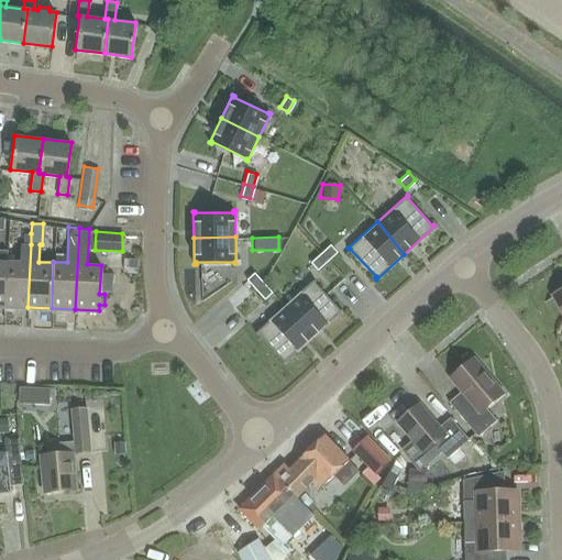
[(4,306),(28,307),(31,244),(21,243),(20,261),(7,260),(4,306)]
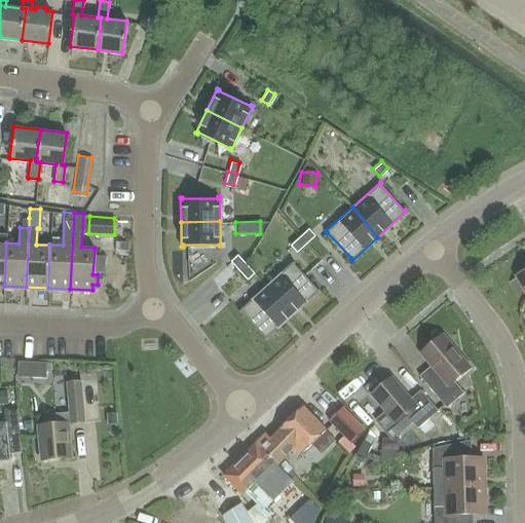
[(299,235),(305,241),(313,234),(307,227),(299,235)]
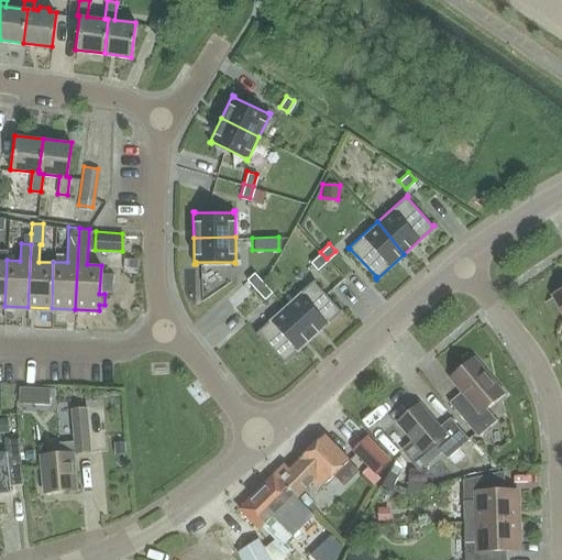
[(327,259),(320,252),(310,261),(317,267),(327,259)]
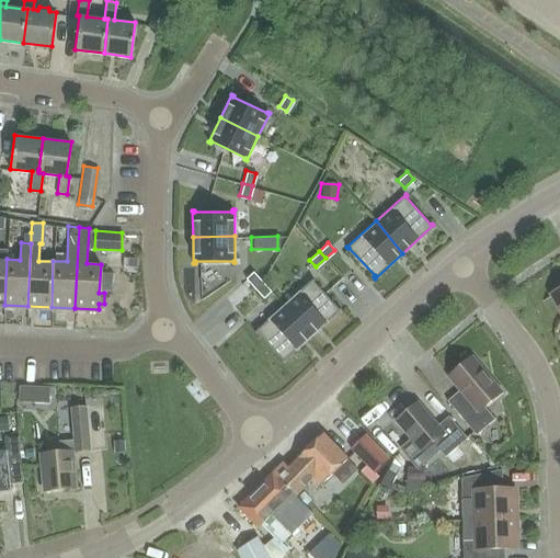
[(246,276),(254,286),(261,280),(252,270),(246,276)]
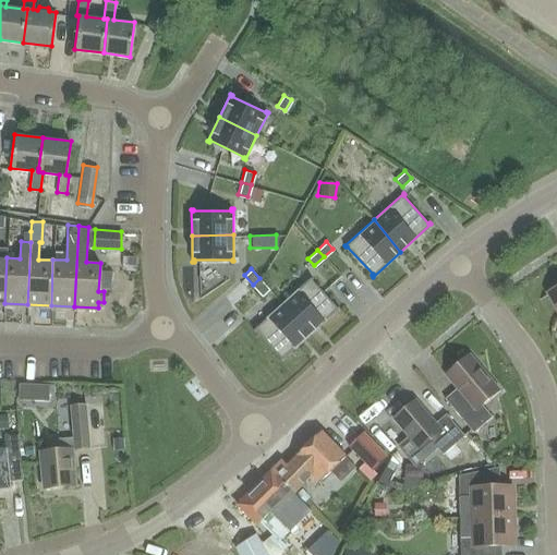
[(282,302),(310,334),(339,306),(338,305),(337,306),(312,278),(312,277),(311,276),(282,302)]
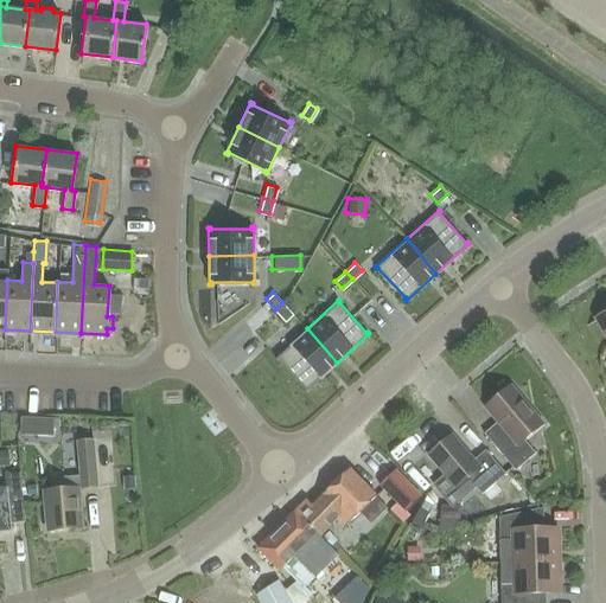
[(292,313),(282,302),(275,309),(285,320),(292,313)]
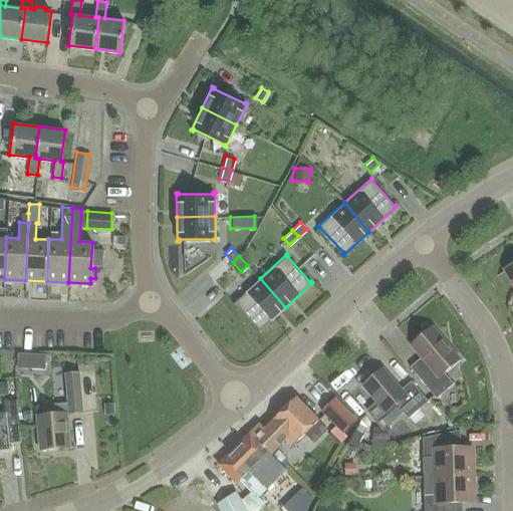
[(512,261),(504,267),(512,283),(512,261)]
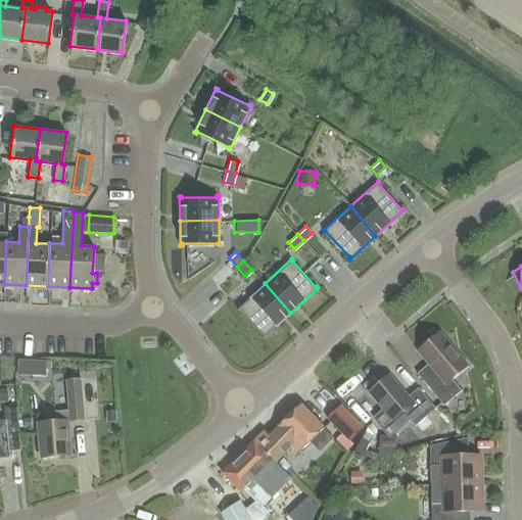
[(290,313),(265,283),(237,308),(238,309),(239,309),(263,335),(262,335),(264,337),(290,313)]
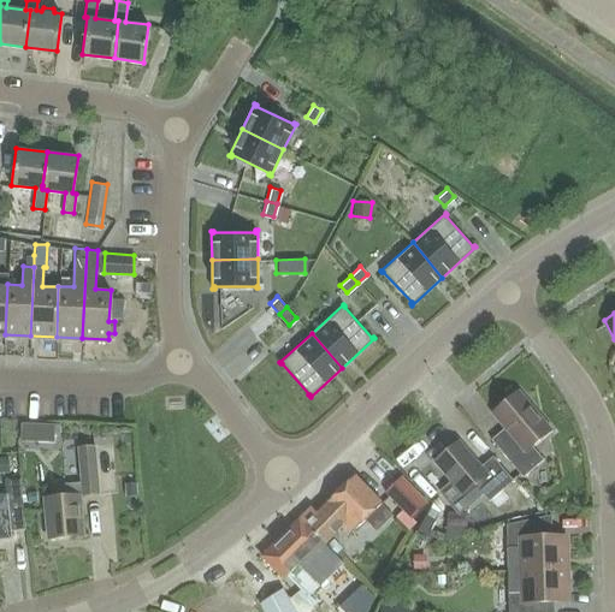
[(504,426),(490,438),(521,475),(543,457),(531,444),(550,428),(516,390),(492,411),(504,426)]
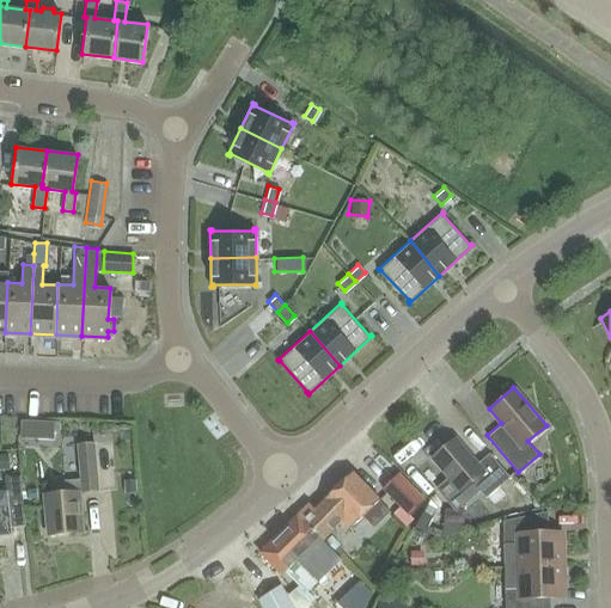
[(37,436),(38,418),(19,418),(19,436),(37,436)]
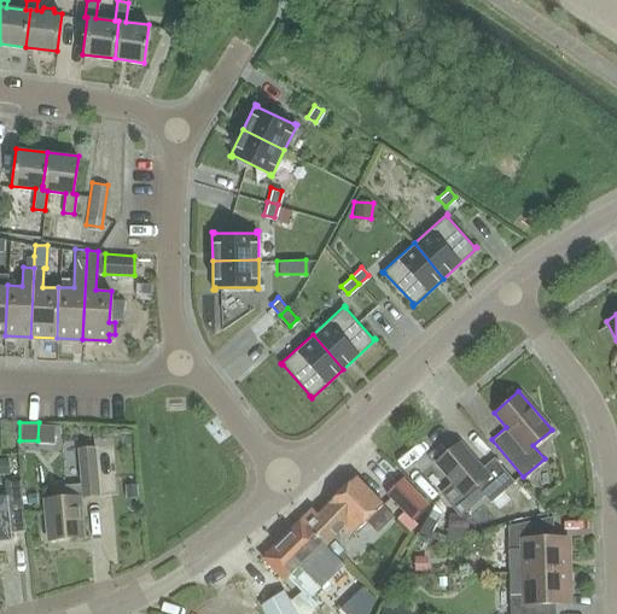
[(493,456),(482,466),(460,440),(435,461),(452,480),(440,490),(452,504),(465,506),(482,491),(489,501),(513,480),(493,456)]
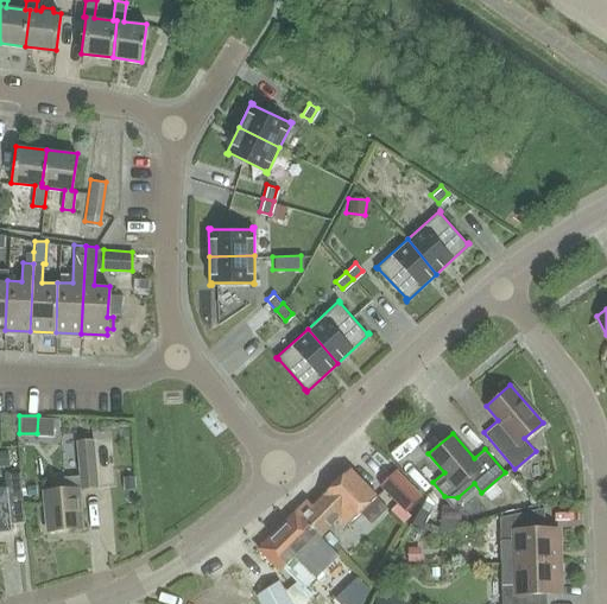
[(96,485),(93,438),(76,439),(80,475),(63,476),(64,488),(45,489),(49,529),(80,526),(76,487),(96,485)]
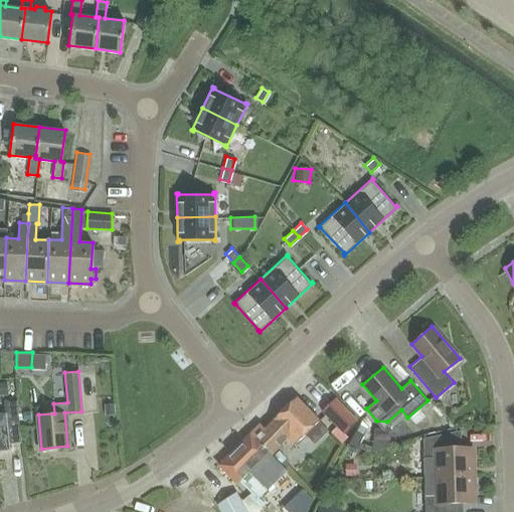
[(319,418),(296,395),(272,418),(273,419),(265,428),(263,424),(259,429),(262,431),(254,438),(271,454),(278,446),(285,439),(292,447),(319,418)]
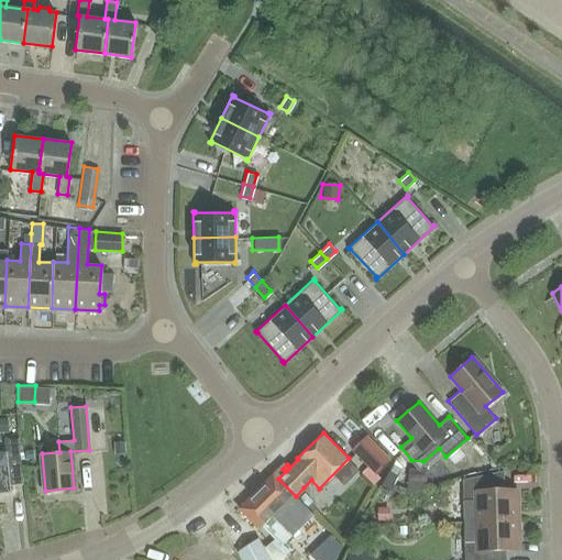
[(389,459),(364,434),(351,448),(375,473),(389,459)]
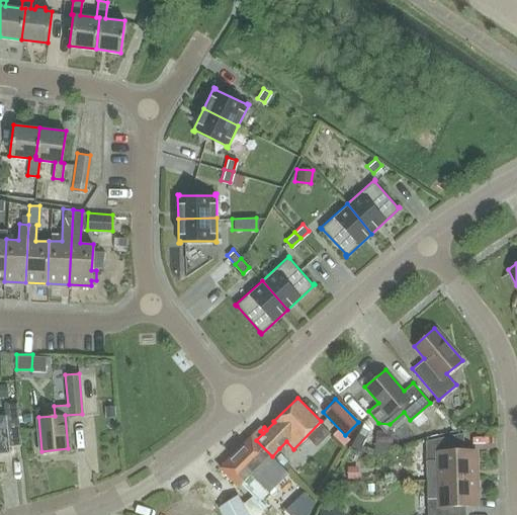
[(7,445),(20,443),(16,401),(3,402),(4,415),(0,415),(0,451),(8,451),(7,445)]
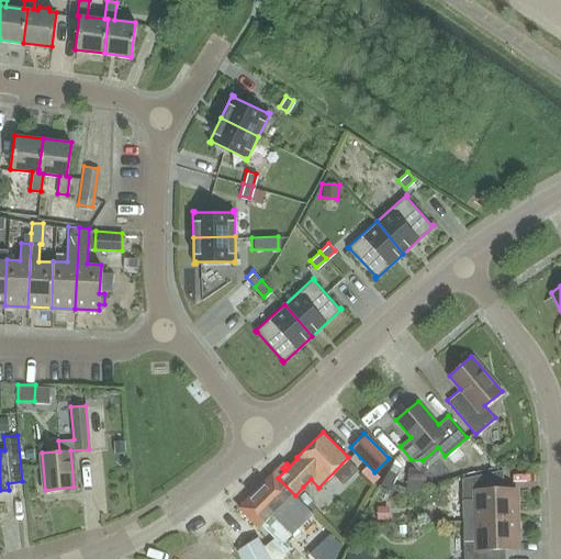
[(124,438),(113,439),(114,450),(124,450),(124,438)]
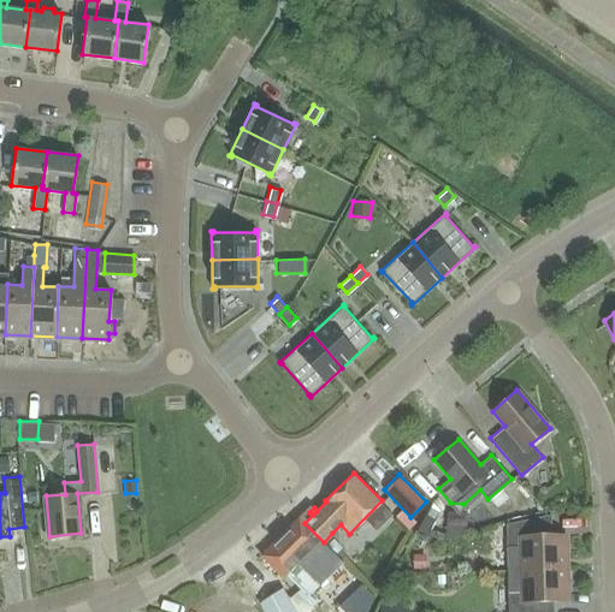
[(314,507),(311,505),(260,553),(290,583),(294,580),(301,587),(288,598),(282,586),(259,600),(265,611),(308,611),(317,601),(308,594),(321,580),(329,587),(348,568),(324,542),(305,523),(313,515),(309,512),(314,507)]
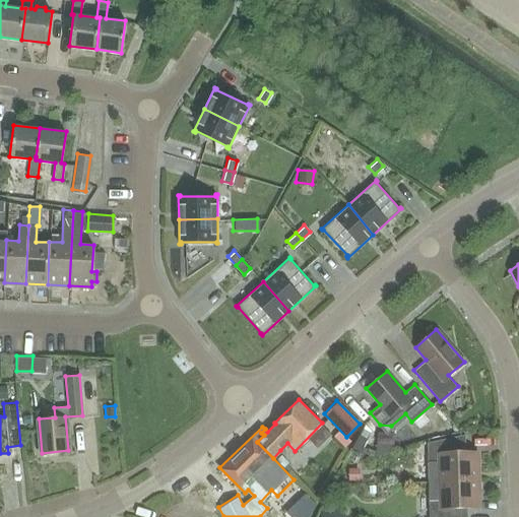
[(427,441),(427,461),(428,479),(477,478),(476,451),(465,451),(464,433),(427,441)]
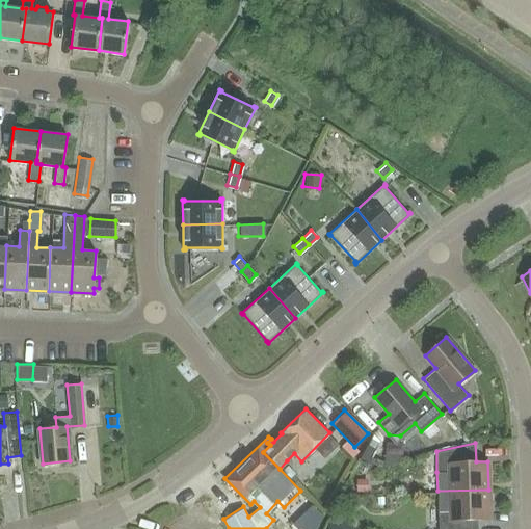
[(294,453),(287,460),(296,470),(303,463),(301,461),(294,453)]
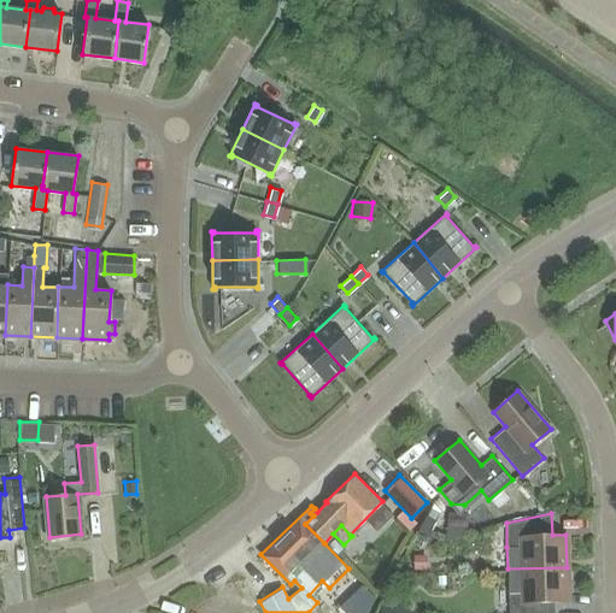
[(414,554),(414,569),(426,569),(424,554),(414,554)]
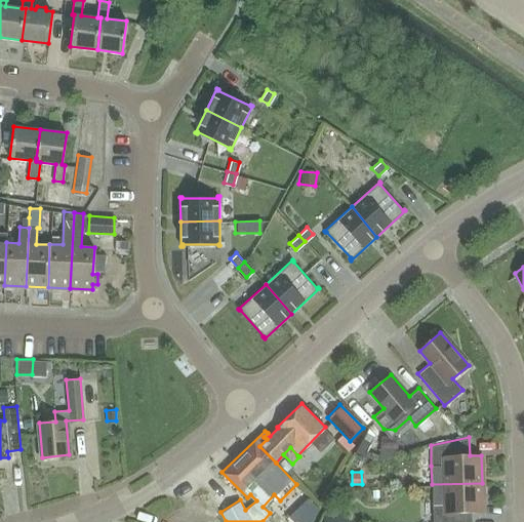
[(483,511),(482,483),(432,484),(432,504),(433,521),(471,521),(471,511),(483,511)]
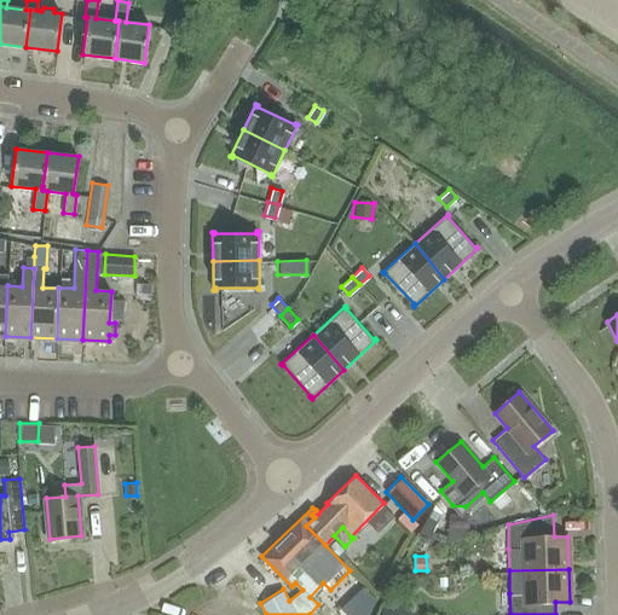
[(400,614),(400,604),(381,605),(381,614),(400,614)]
